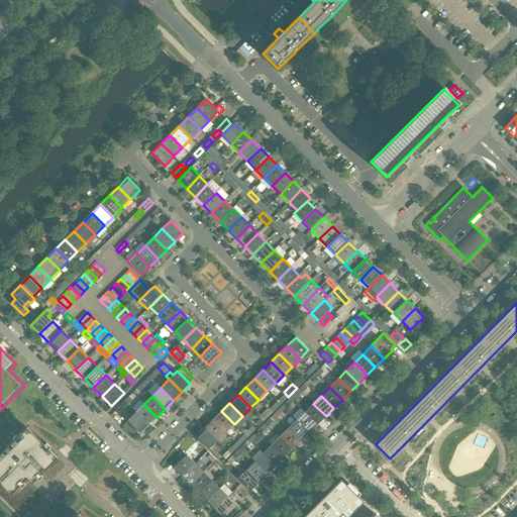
[(143,404),(135,412),(148,425),(157,417),(143,404)]
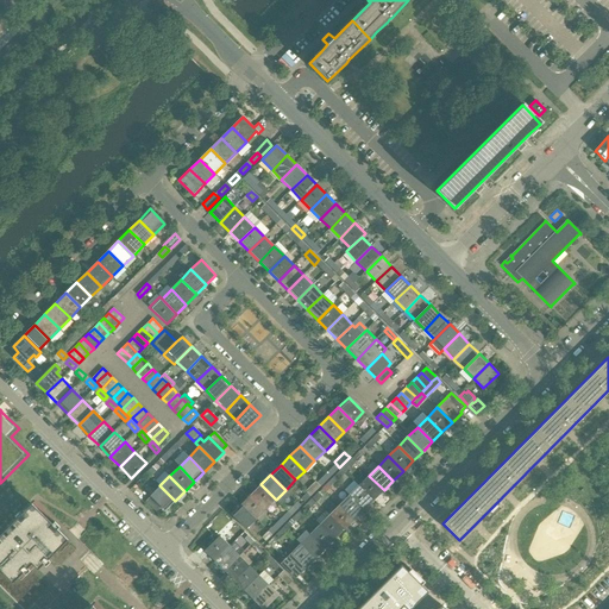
[(369,476),(359,485),(375,500),(384,490),(369,476)]
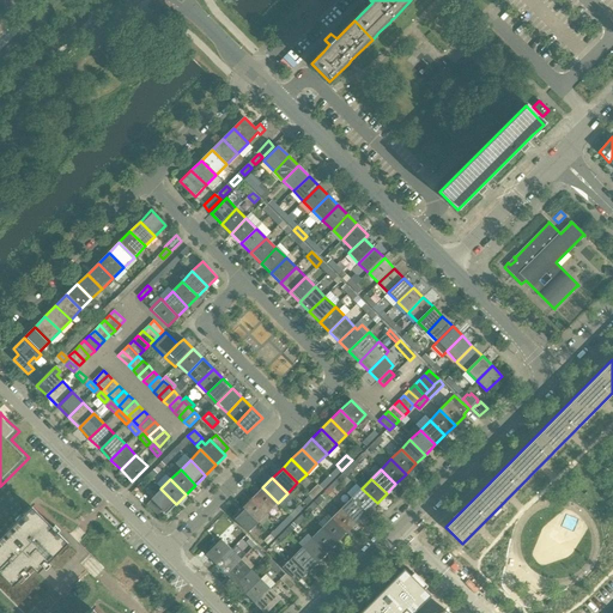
[(338,485),(335,481),(325,492),(328,496),(338,485)]
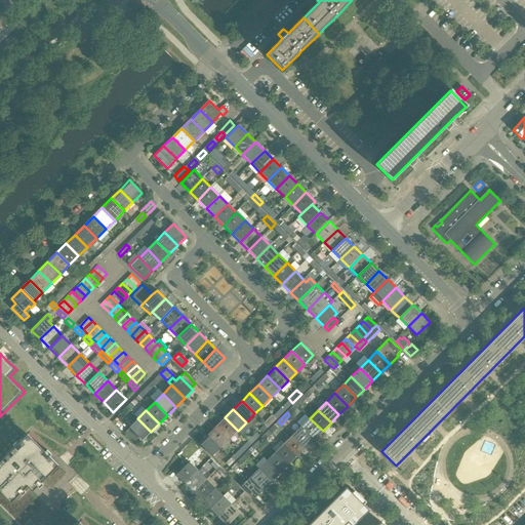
[(263,423),(265,426),(268,428),(276,419),(272,414),(263,423)]
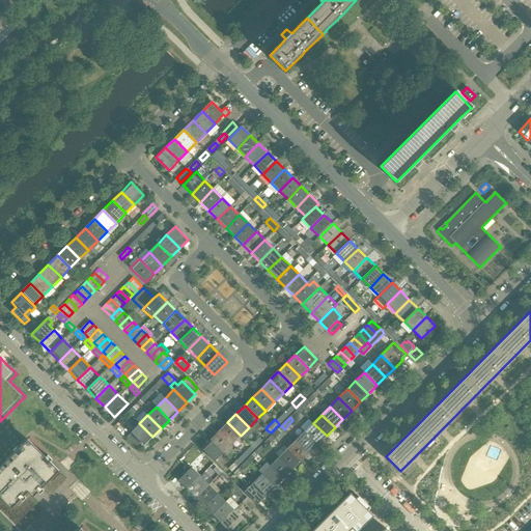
[(227,422),(219,430),(232,444),(241,436),(227,422)]
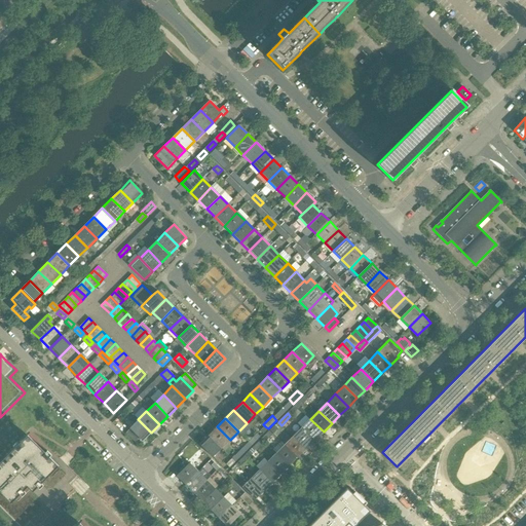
[(128,429),(125,433),(136,443),(140,439),(142,442),(151,433),(138,419),(128,429)]
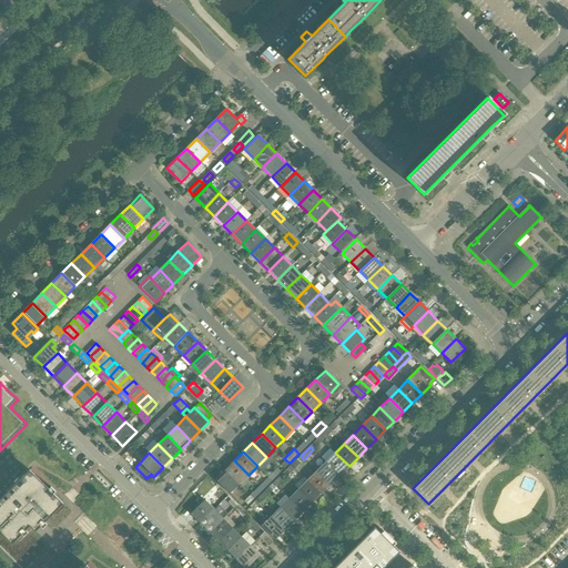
[(335,453),(325,462),(340,476),(350,466),(335,453)]
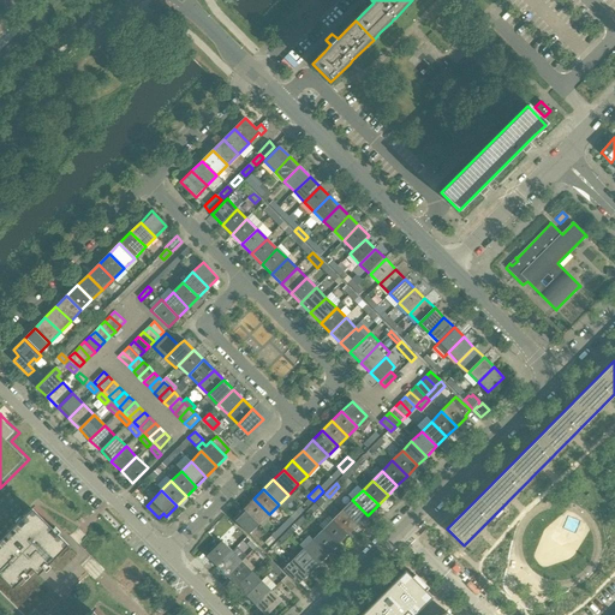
[(254,499),(243,509),(258,525),(269,514),(254,499)]
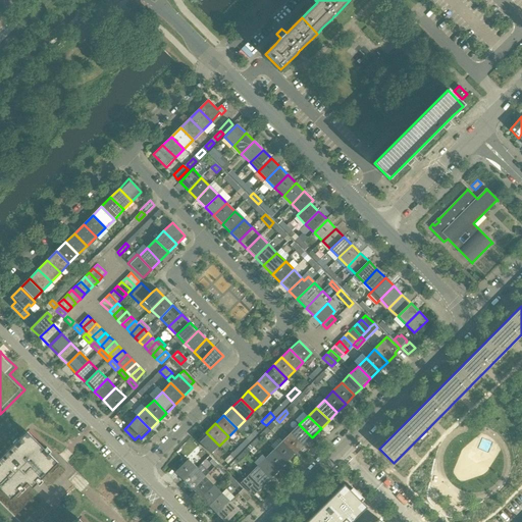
[(299,424),(291,432),(304,446),(312,437),(299,424)]
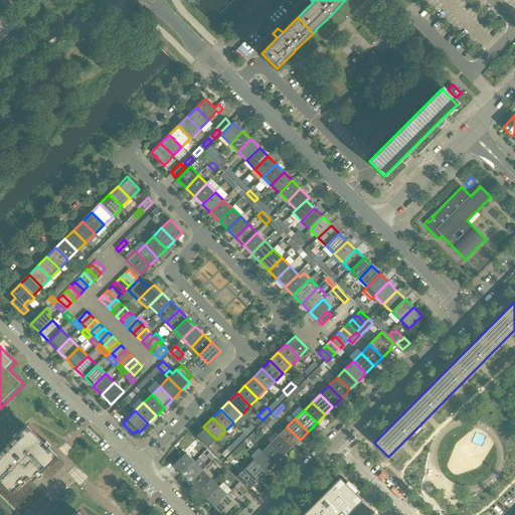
[(264,421),(256,430),(260,433),(267,424),(264,421)]
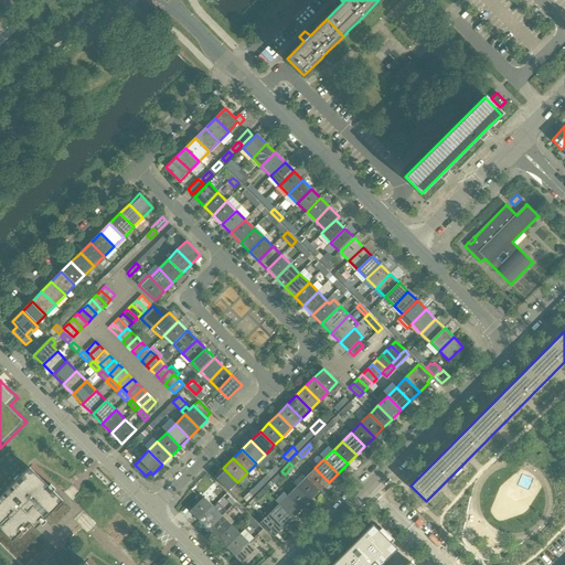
[(32,466),(2,494),(0,492),(0,548),(16,564),(46,564),(60,552),(57,550),(81,528),(74,520),(83,511),(85,509),(74,498),(68,492),(66,490),(62,494),(62,496),(32,466)]
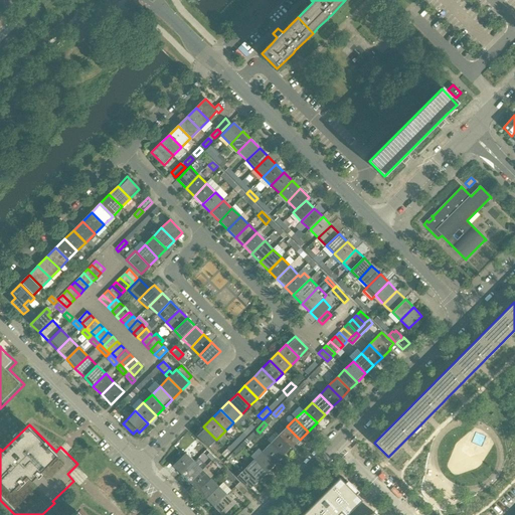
[(216,440),(203,426),(195,435),(208,448),(216,440)]
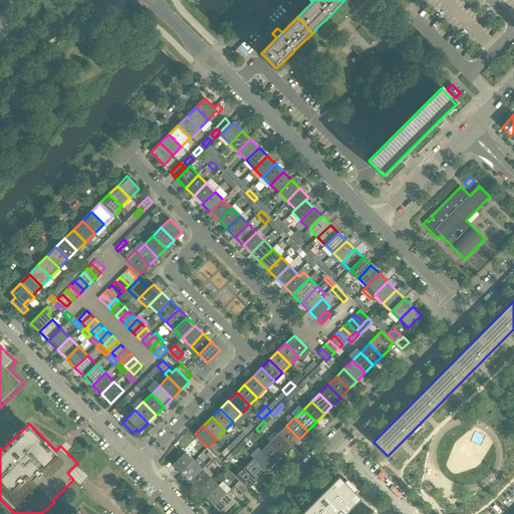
[(286,426),(278,434),(291,447),(299,439),(286,426)]
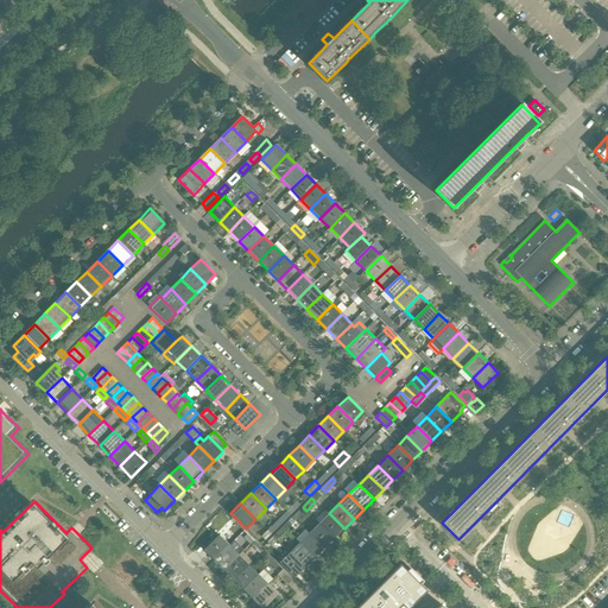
[(303,507),(292,517),(296,520),(306,511),(303,507)]
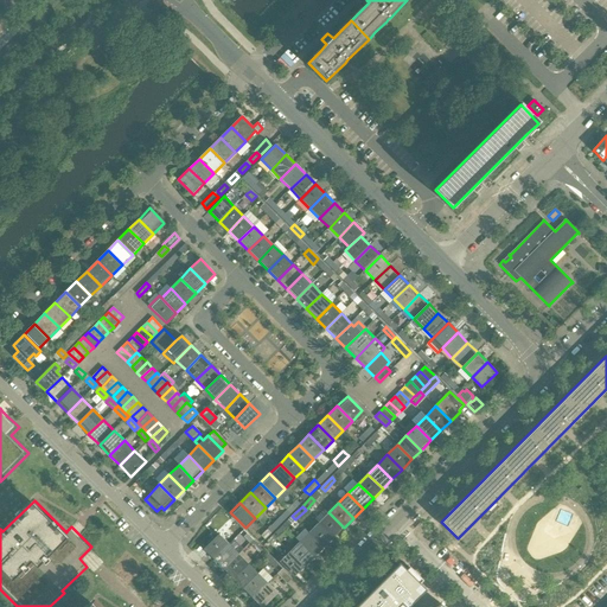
[(328,512),(319,522),(334,537),(344,528),(328,512)]
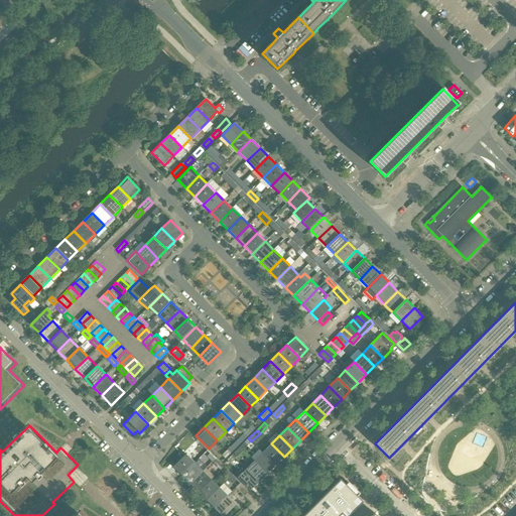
[(271,443),(263,453),(275,465),(284,457),(271,443)]
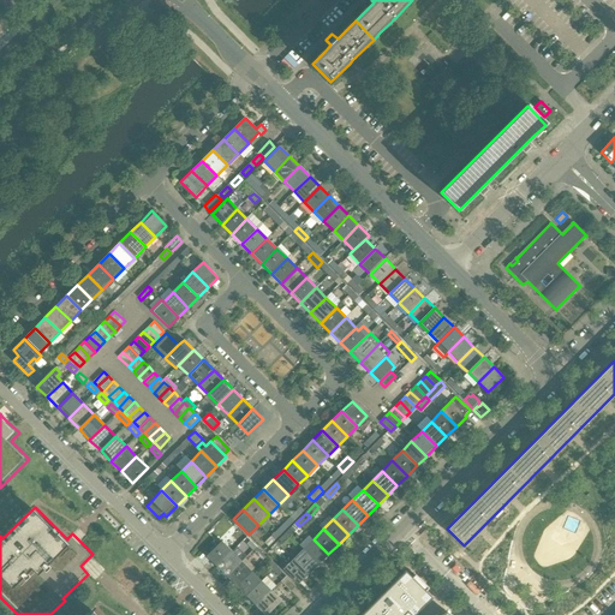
[(203,550),(208,555),(219,544),(214,539),(203,550)]
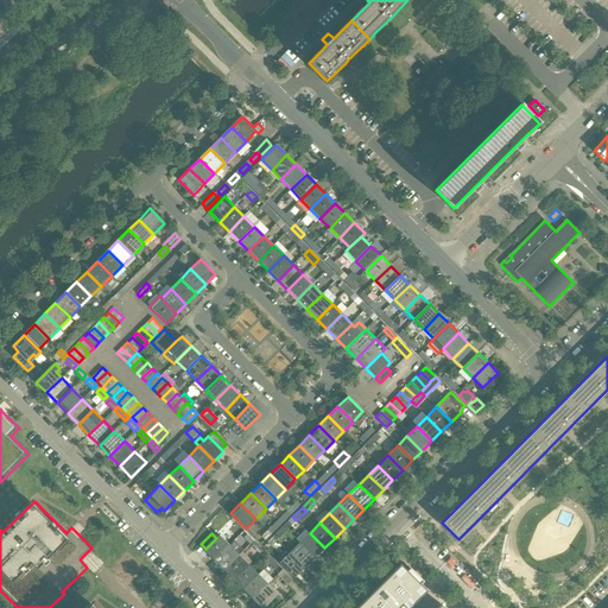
[(310,533),(301,543),(315,557),(324,548),(310,533)]
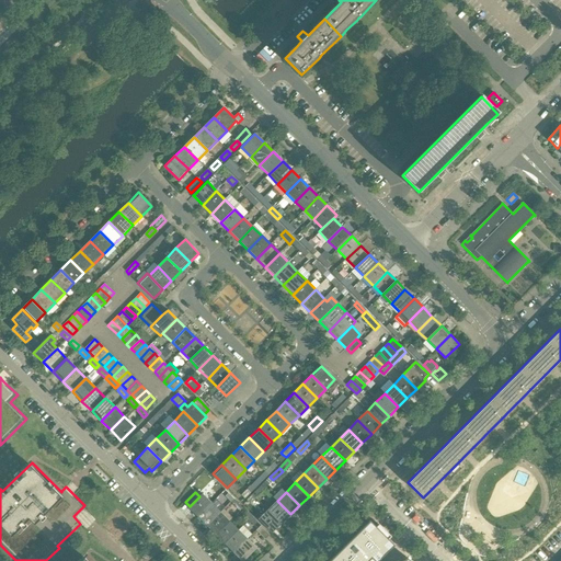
[(189,507),(198,517),(212,503),(202,494),(199,496),(190,506),(189,507)]
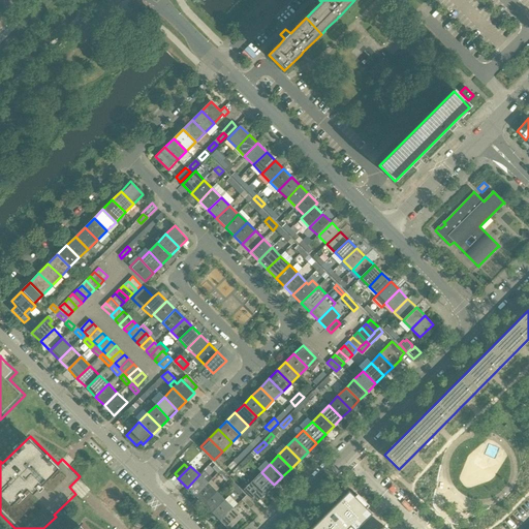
[(261,472),(252,480),(266,494),(274,485),(261,472)]
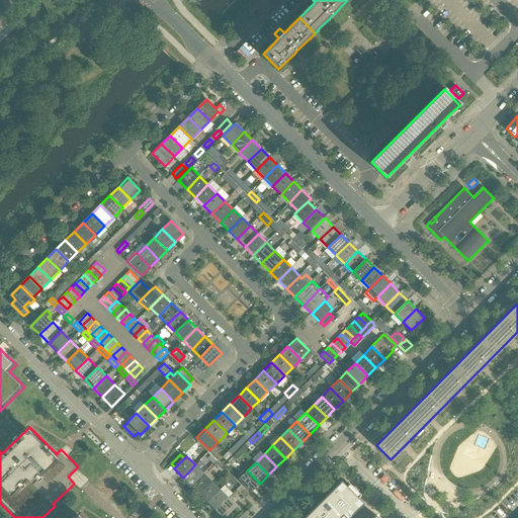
[(183,478),(191,486),(203,473),(195,464),(183,478)]
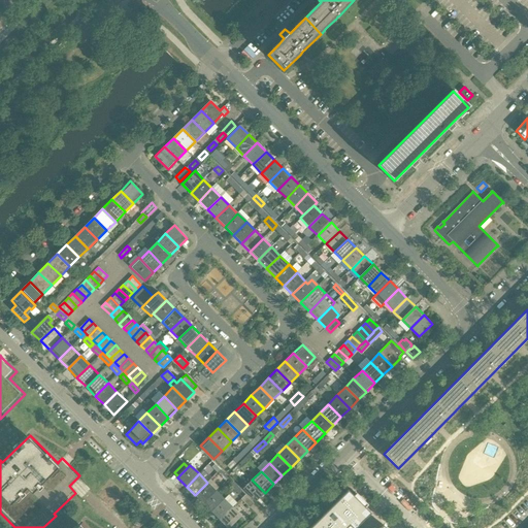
[(265,493),(252,480),(242,489),(256,502),(265,493)]
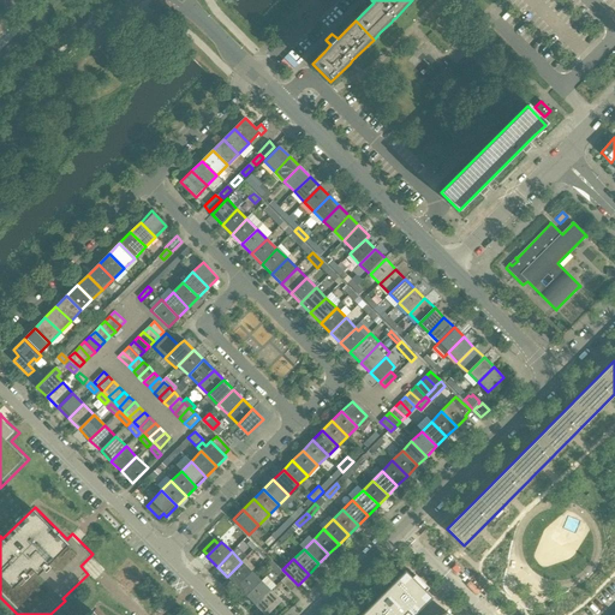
[(227,577),(237,586),(251,572),(242,562),(227,577)]
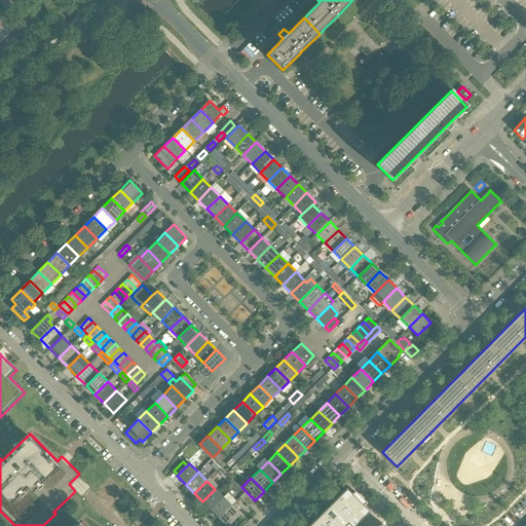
[(346,488),(308,525),(353,525),(369,511),(346,488)]
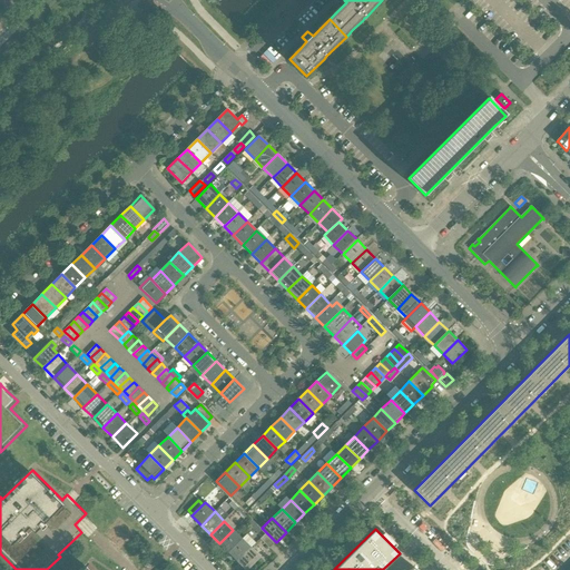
[(219,543),(228,553),(242,539),(233,530),(219,543)]
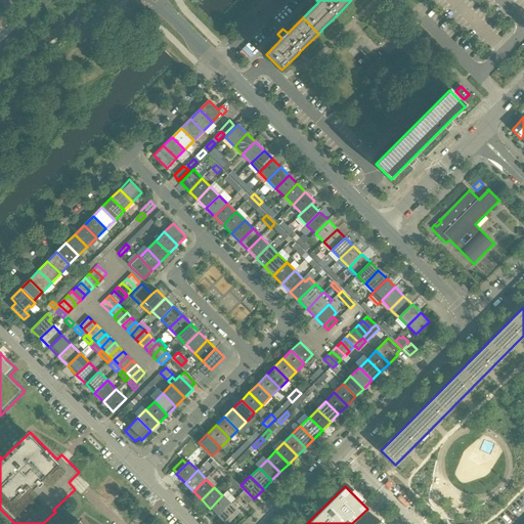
[(238,495),(248,504),(252,499),(244,491),(238,495)]
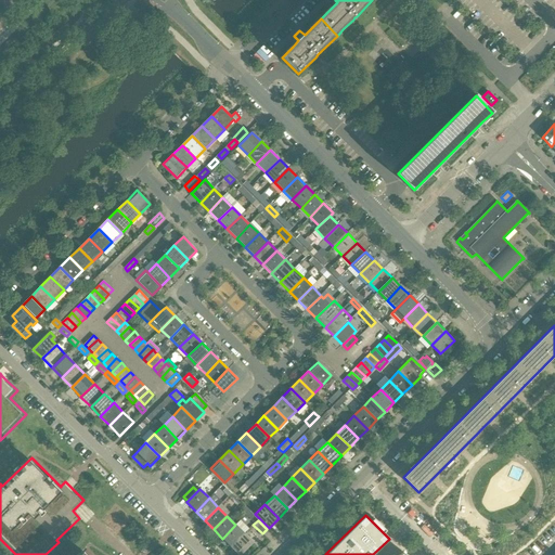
[(222,539),(231,547),(245,533),(235,525),(222,539)]
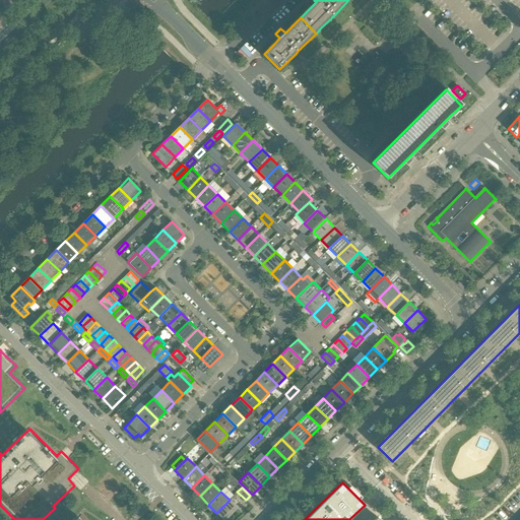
[(230,500),(216,513),(223,519),(225,519),(238,508),(230,500)]
